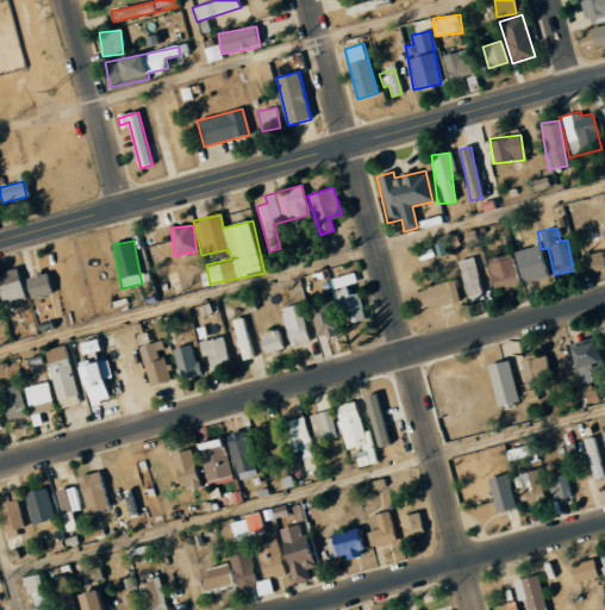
[(544,278),(538,246),(515,250),(521,282),(544,278)]
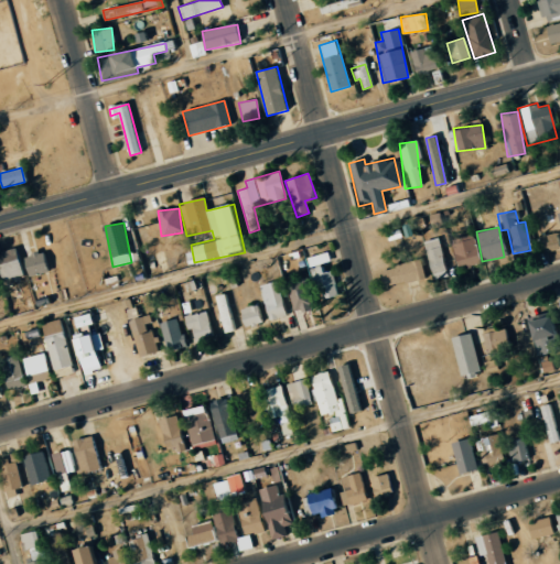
[(539,252),(559,250),(557,232),(537,236),(539,252)]
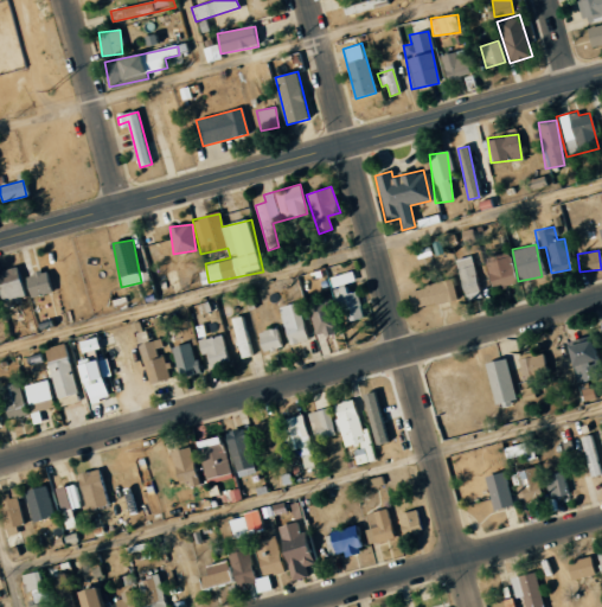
[(484,259),(491,288),(516,283),(507,251),(484,259)]
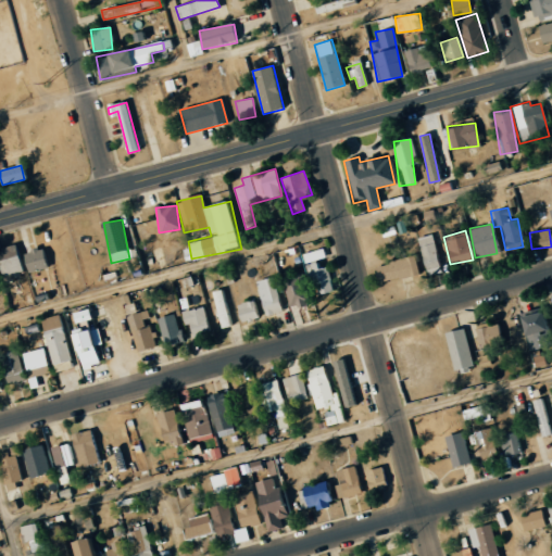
[(426,276),(440,272),(430,235),(417,238),(426,276)]
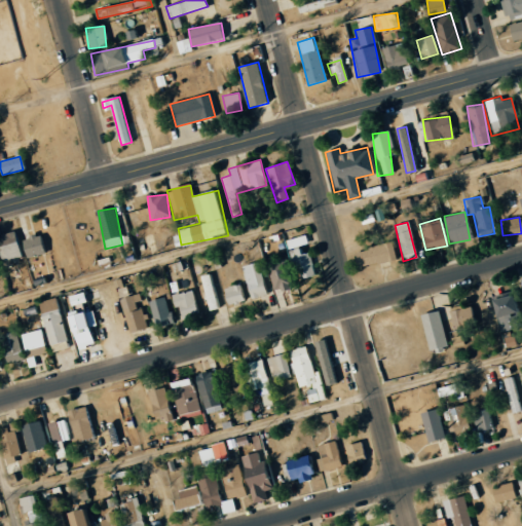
[(0,253),(2,261),(22,256),(15,231),(0,234),(0,253)]
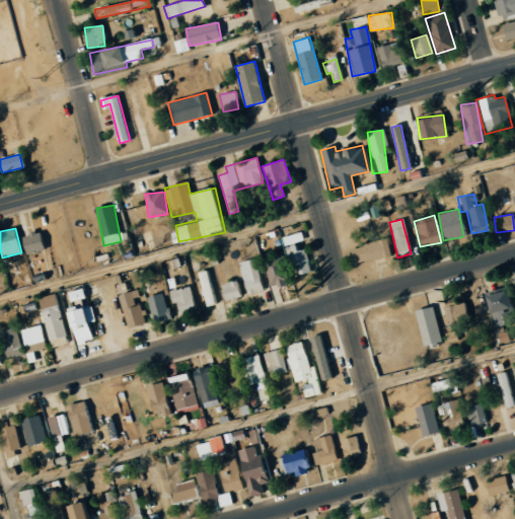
[(44,250),(41,231),(22,234),(26,253),(44,250)]
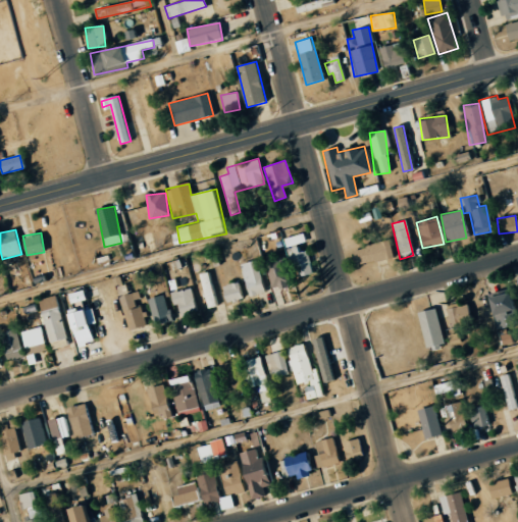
[(304,243),(303,233),(282,237),(285,247),(304,243)]
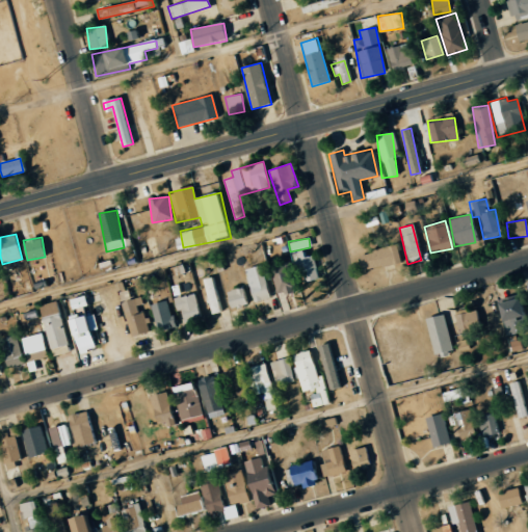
[(400,262),(395,244),(357,255),(361,272),(400,262)]
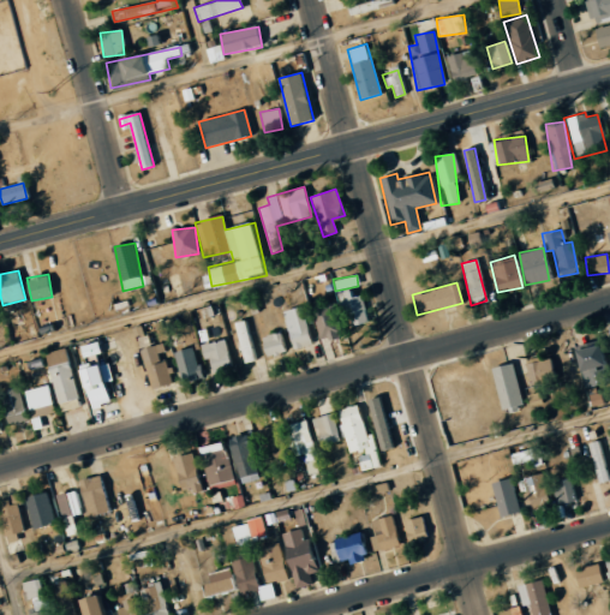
[(351,327),(365,323),(358,288),(338,292),(342,316),(348,315),(351,327)]
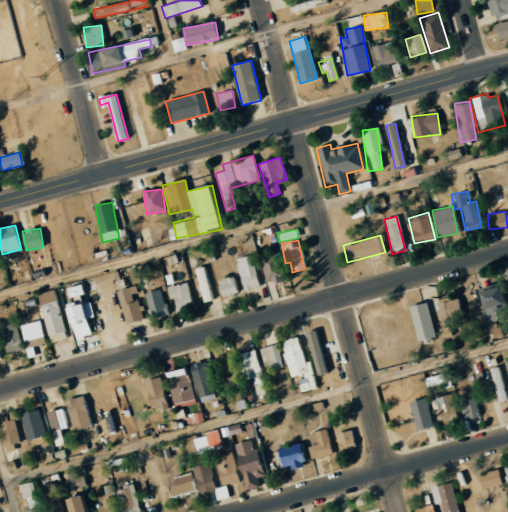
[(263,284),(283,281),(279,253),(259,255),(263,284)]
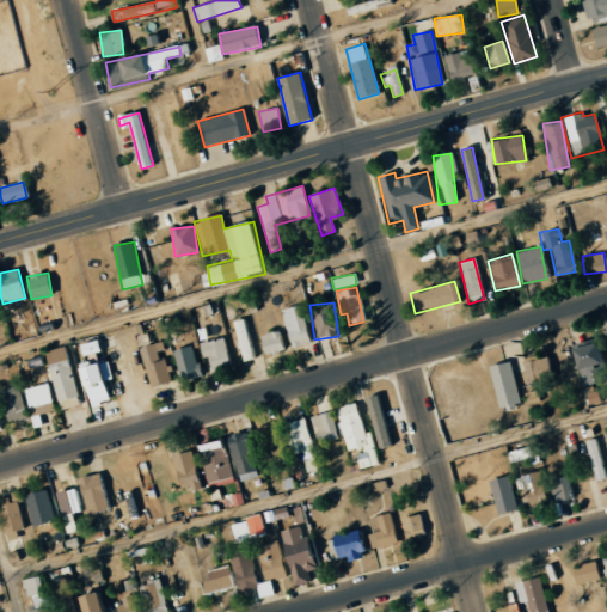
[(281,308),(289,348),(307,344),(300,305),(281,308)]
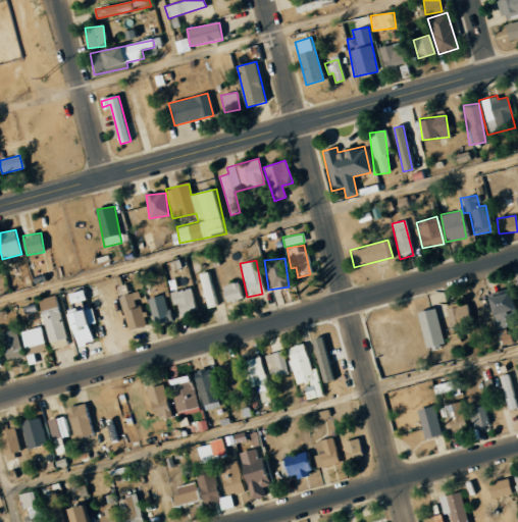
[(207,309),(216,307),(207,271),(198,274),(207,309)]
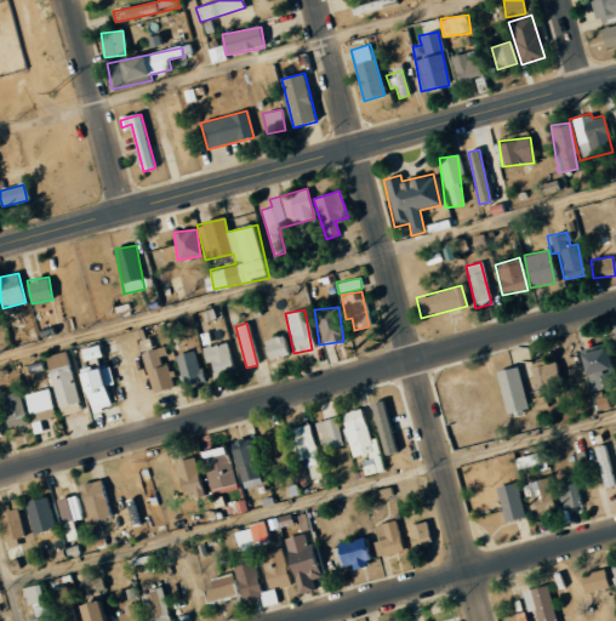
[(271,362),(289,355),(281,334),(262,341),(271,362)]
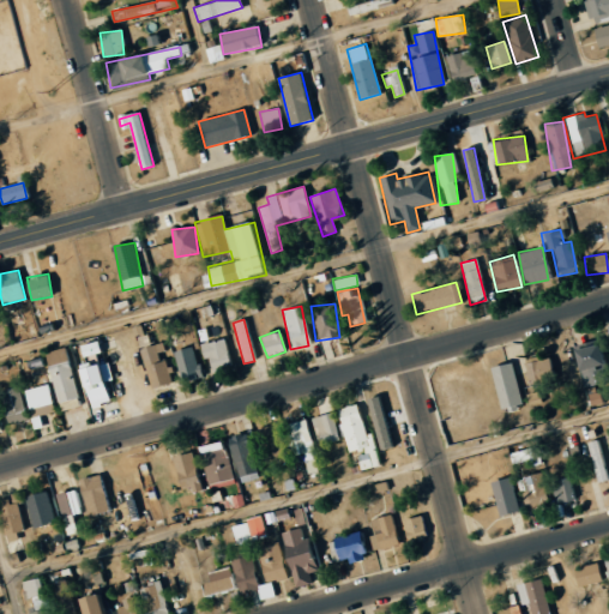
[(210,369),(229,367),(223,339),(199,344),(203,360),(209,357),(210,369)]
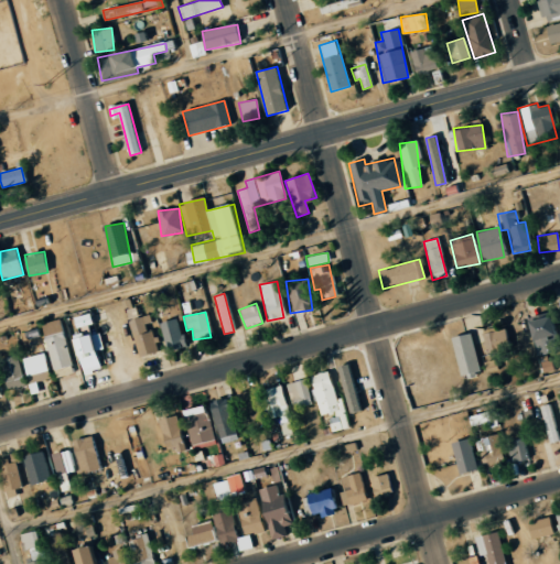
[(77,328),(93,325),(90,314),(75,317),(77,328)]
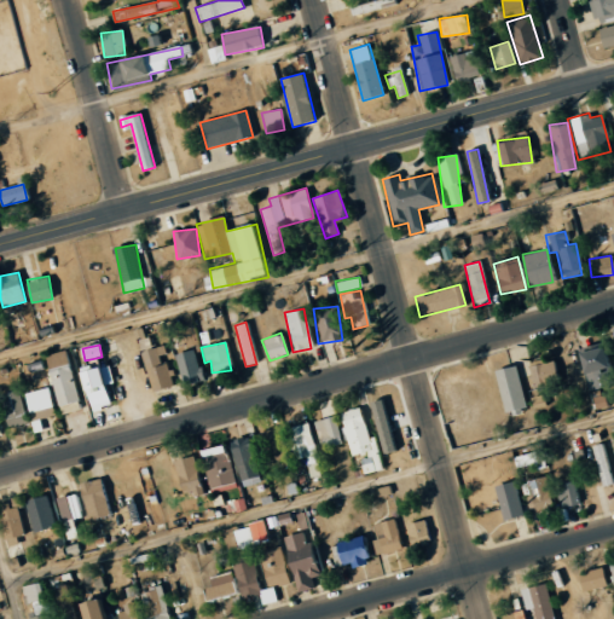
[(602,370),(612,368),(606,345),(579,352),(589,392),(607,387),(602,370)]
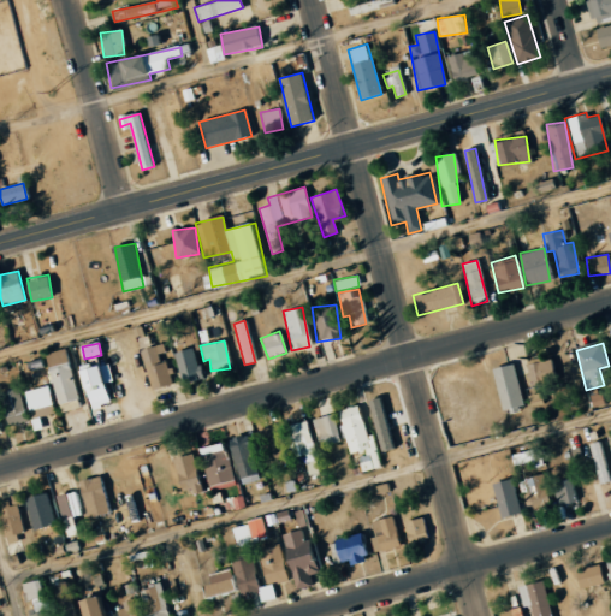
[(170,385),(161,344),(140,349),(148,390),(170,385)]
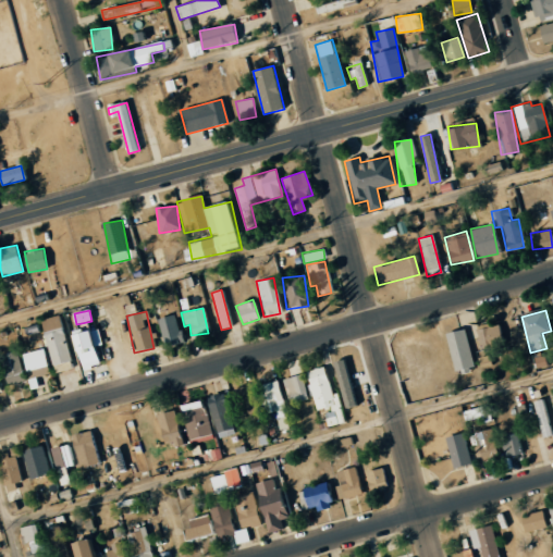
[(41,320),(53,372),(71,368),(59,316),(41,320)]
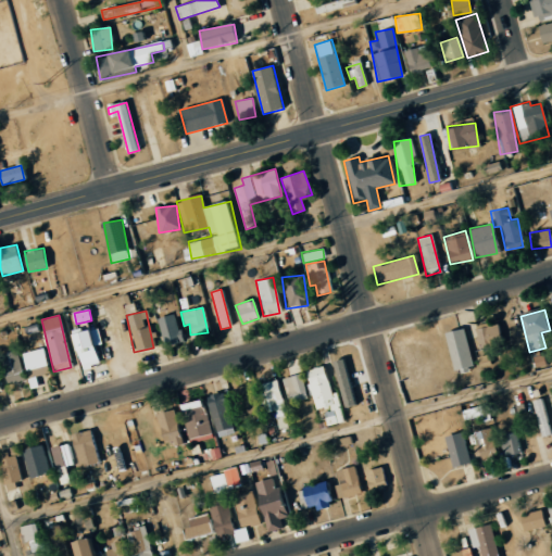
[(157,318),(162,346),(179,342),(174,315),(157,318)]
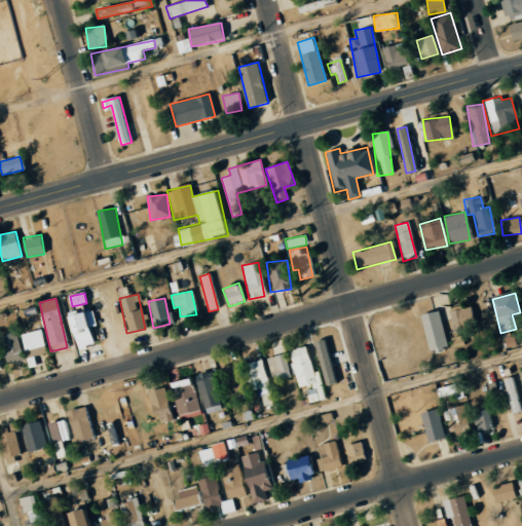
[(453,331),(474,325),(469,305),(448,310),(453,331)]
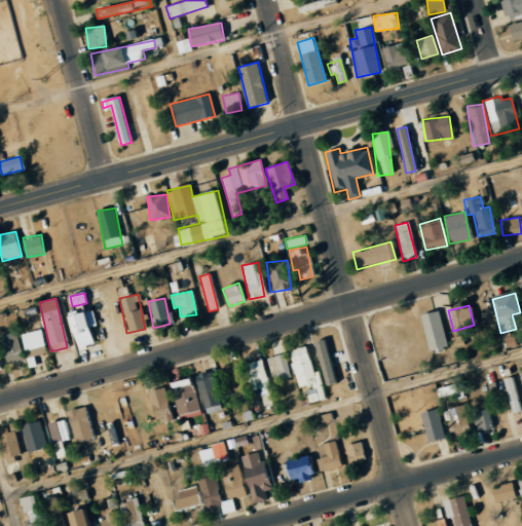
[(71,314),(78,348),(95,345),(90,327),(95,326),(91,309),(71,314)]
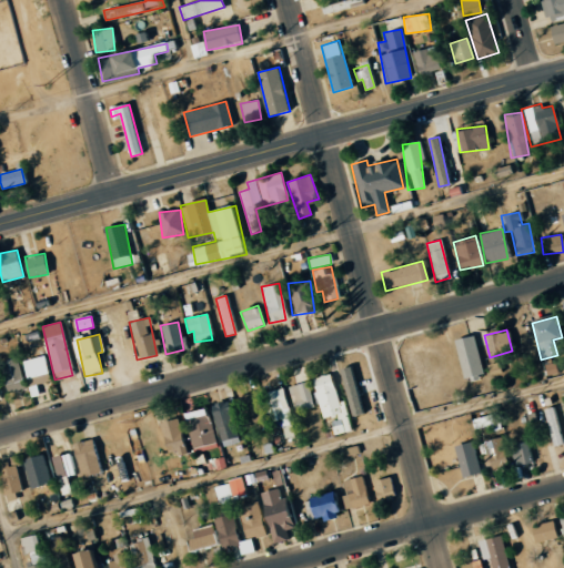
[(455,340),(461,378),(481,375),(475,337),(455,340)]
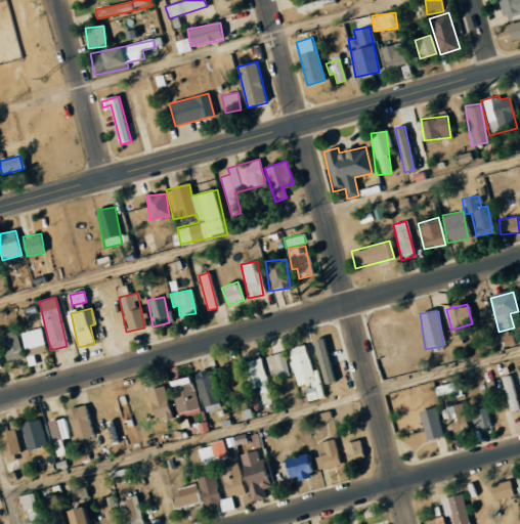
[(27,356),(47,351),(41,328),(20,333),(27,356)]
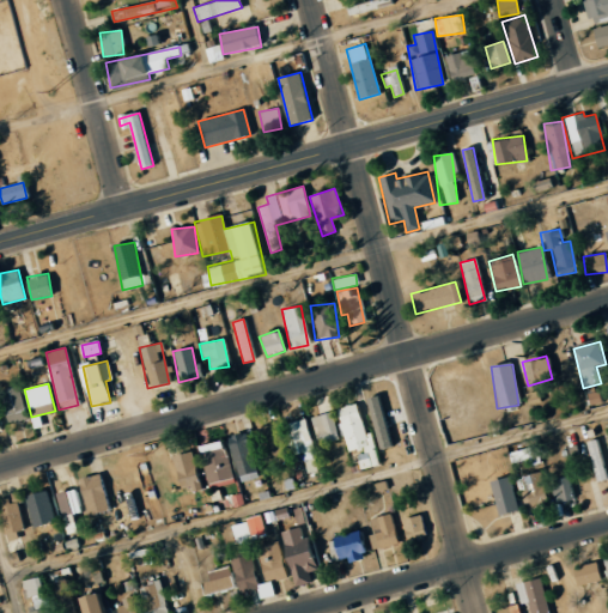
[(6,423),(25,419),(19,387),(0,390),(6,423)]
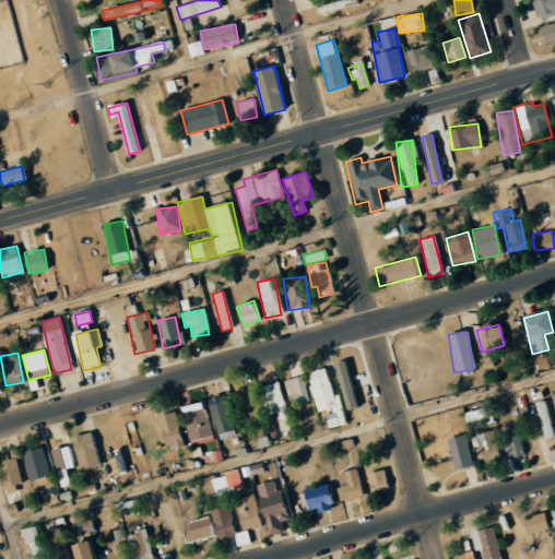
[(492,366),(488,356),(479,359),(481,368),(492,366)]
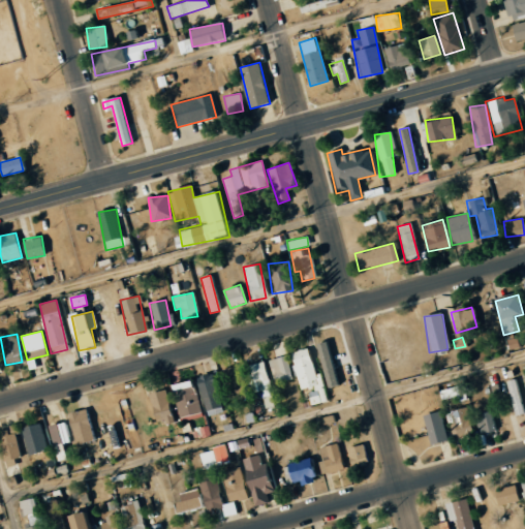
[(319,343),(327,387),(336,386),(330,342),(319,343)]
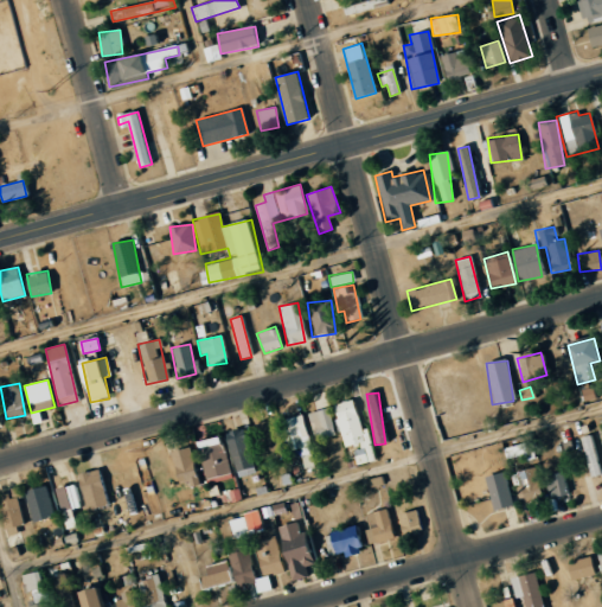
[(373,460),(366,428),(360,428),(353,400),(333,404),(344,449),(352,447),(356,465),(373,460)]
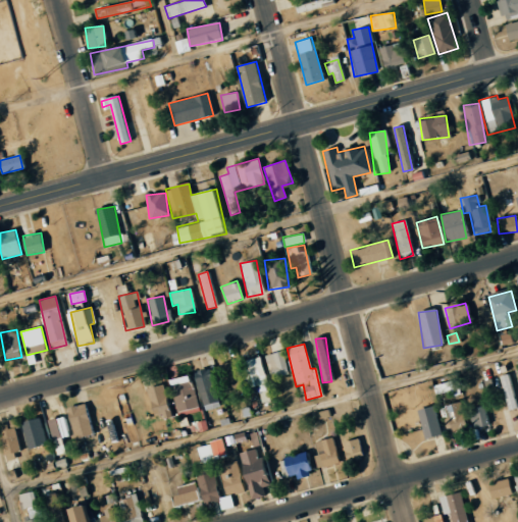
[(288,374),(282,351),(264,355),(269,378),(288,374)]
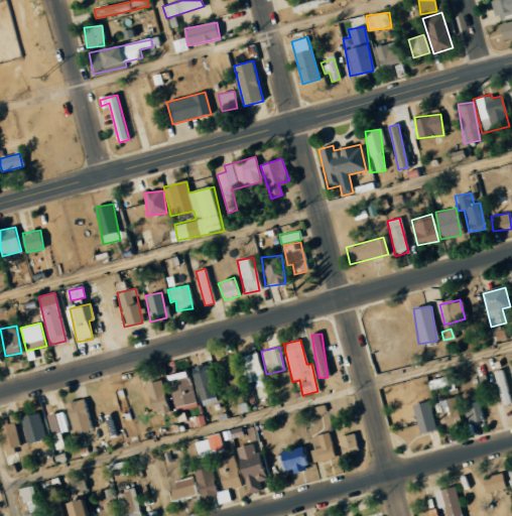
[(264,387),(257,353),(239,357),(245,383),(254,381),(256,389),(264,387)]
